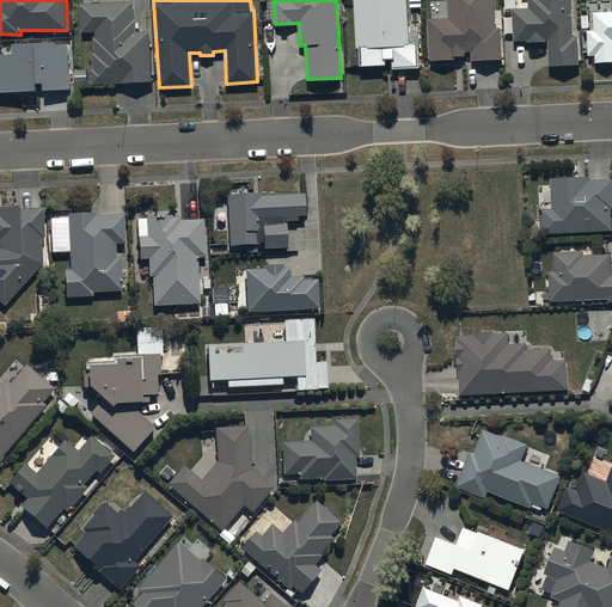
[(360,59),(360,67),(386,67),(386,61),(393,61),(393,69),(420,68),(420,43),(410,43),(408,0),(354,0),(356,59),(360,59)]
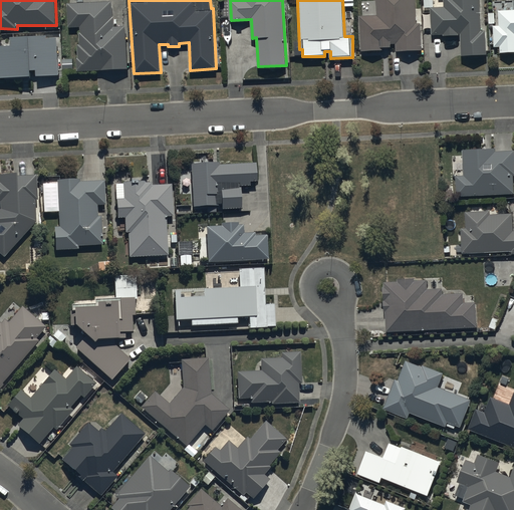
[(421,22),(417,22),(415,0),(375,0),(377,16),(360,16),(361,51),(382,50),(382,48),(391,48),(391,43),(396,43),(396,50),(422,49),(421,22)]
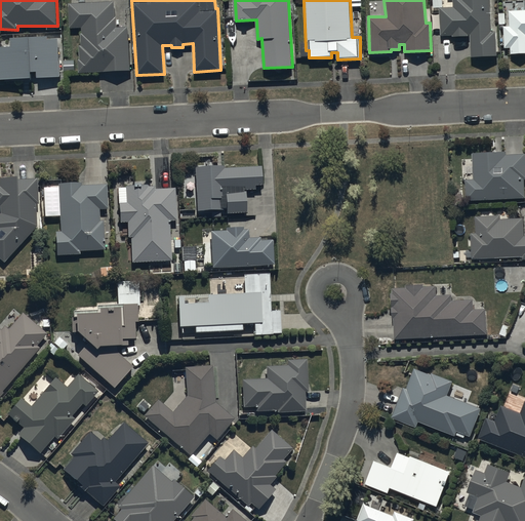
[(470,34),(472,56),(496,56),(496,32),(492,32),(490,0),(452,0),(453,6),(440,7),(441,35),(453,34),(453,36),(468,36),(468,34),(470,34)]
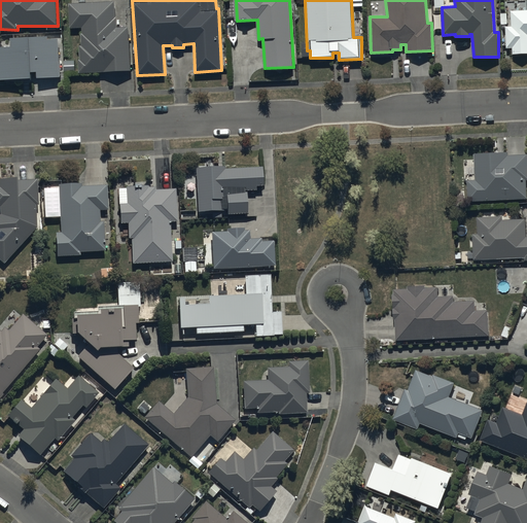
[(115,1),(69,3),(70,28),(82,28),(82,33),(81,33),(81,44),(79,44),(79,59),(78,59),(78,73),(131,71),(129,26),(117,26),(116,16),(115,16),(115,1)]
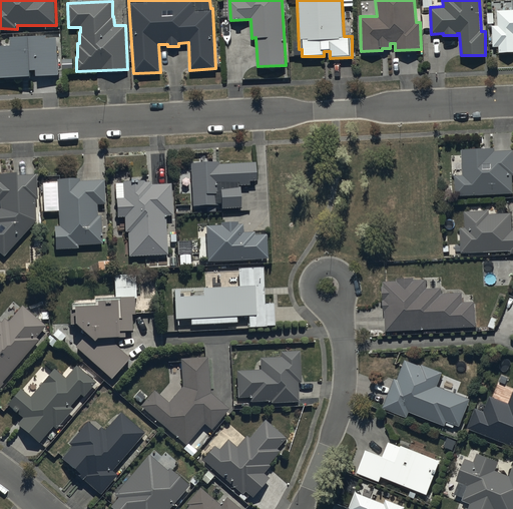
[(512,51),(512,8),(497,9),(498,25),(493,25),(494,46),(499,45),(499,52),(512,51)]
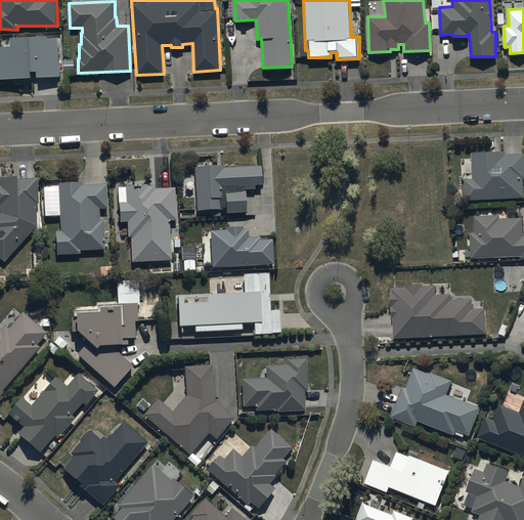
[(58,39),(11,39),(11,47),(0,47),(0,81),(32,82),(32,79),(60,77),(58,39)]
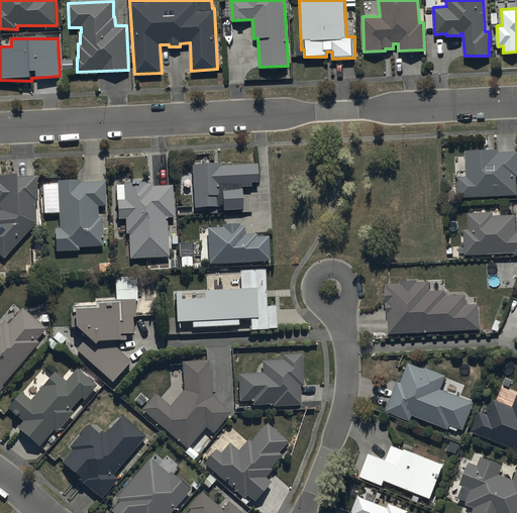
[(458,176),(458,196),(516,194),(516,191),(516,176),(516,151),(499,152),(499,149),(466,150),(467,176),(458,176)]
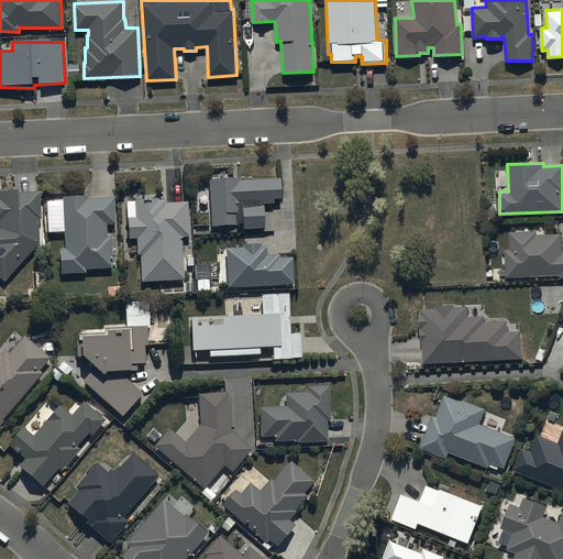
[(279,178),(240,181),(240,178),(208,179),(210,227),(242,226),(242,229),(264,229),(263,204),(273,204),(273,199),(280,199),(279,178)]
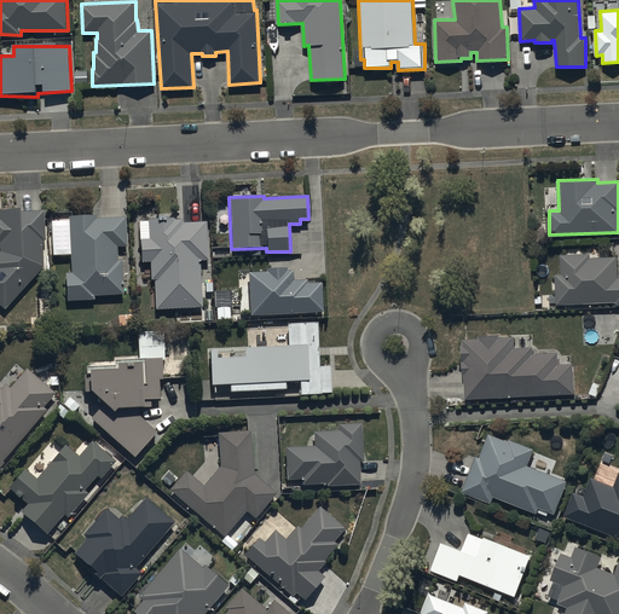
[(0,305),(4,308),(42,267),(41,241),(44,241),(42,212),(0,213),(0,305)]
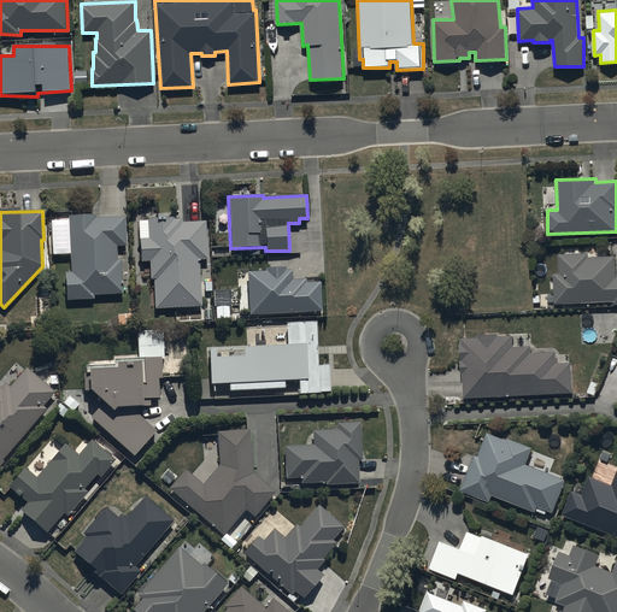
[(65,272),(66,299),(93,299),(93,294),(122,293),(122,258),(117,258),(117,246),(127,246),(125,216),(95,217),(95,215),(69,216),(70,272),(65,272)]
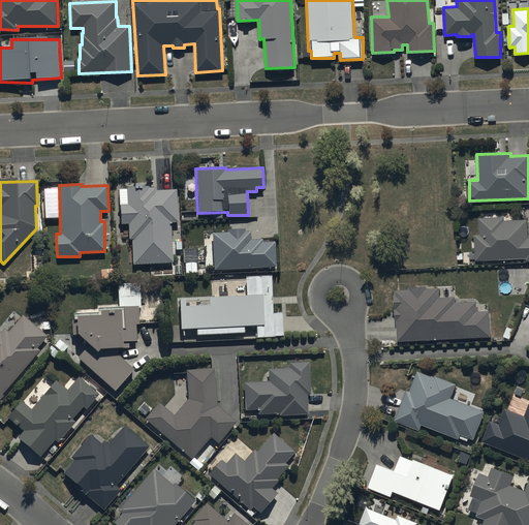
[(131,239),(132,264),(173,263),(170,222),(178,222),(177,189),(155,190),(155,188),(143,188),(143,184),(133,184),(133,188),(119,188),(120,223),(128,223),(129,239),(131,239)]
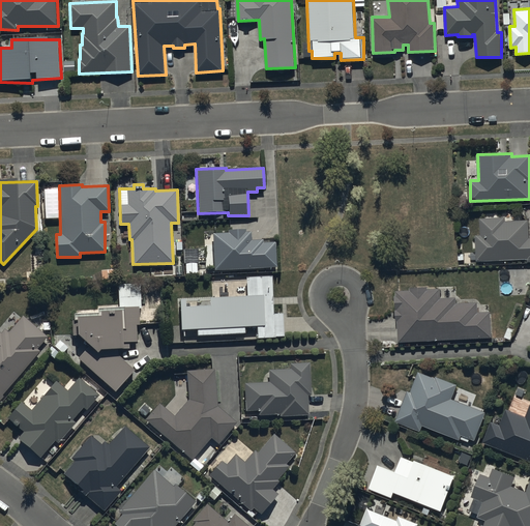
[(481,234),(475,235),(477,260),(527,258),(527,261),(529,260),(529,237),(529,238),(529,220),(506,221),(505,217),(480,218),(481,234)]
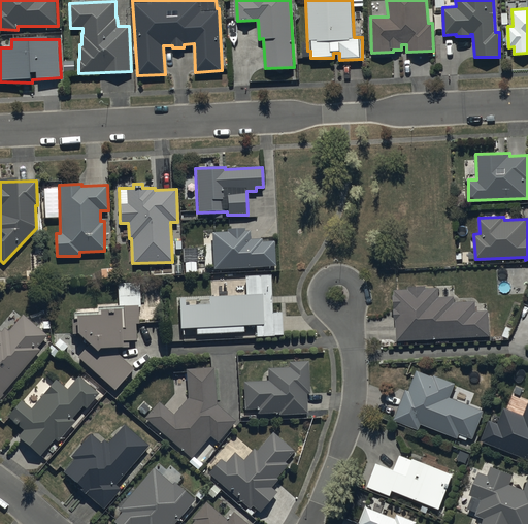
[(244,229),(229,229),(227,229),(227,232),(212,232),(212,267),(212,268),(275,266),(274,241),(262,242),(262,239),(251,239),(250,230),(244,230),(244,229)]
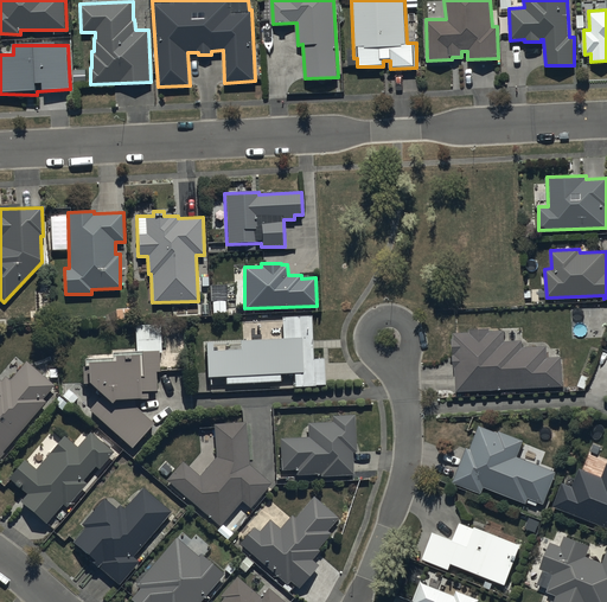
[(283,341),(238,343),(238,352),(212,353),(211,344),(205,344),(206,379),(225,378),(227,384),(280,382),(280,376),(294,375),(294,388),(325,386),(324,360),(313,360),(312,316),(282,318),(283,341)]
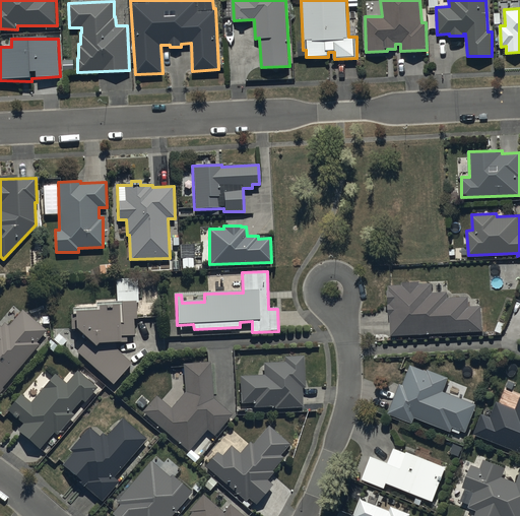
[(76,352),(112,384),(131,364),(115,349),(115,346),(119,346),(119,337),(133,337),(132,320),(136,319),(135,304),(137,303),(136,278),(115,279),(116,303),(95,304),(95,308),(74,309),(75,333),(85,342),(76,352)]
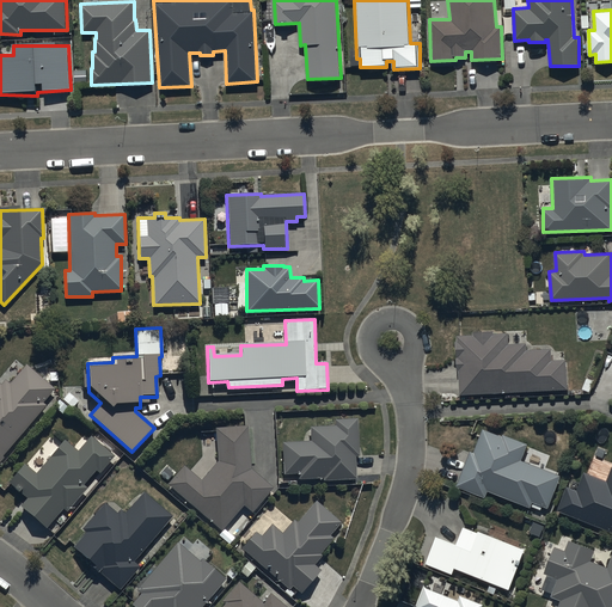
[(459,369),(459,393),(568,388),(567,359),(552,359),(552,349),(527,349),(526,343),(509,344),(508,332),(495,333),(494,331),(473,332),(473,335),(458,336),(458,341),(456,341),(458,369),(459,369)]
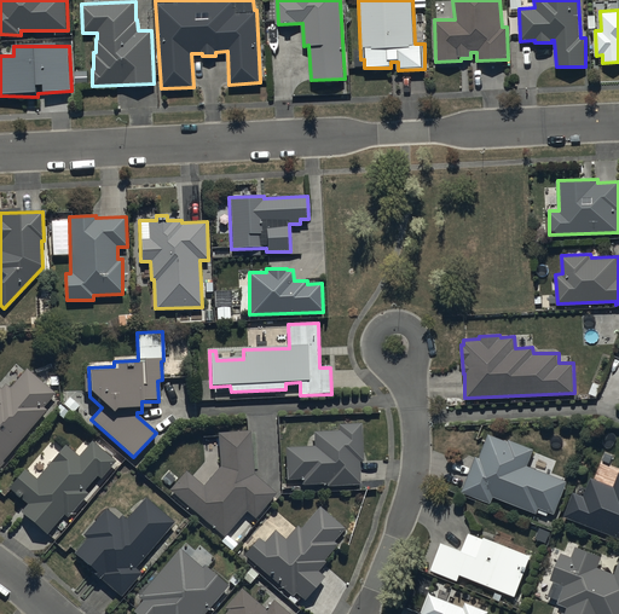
[(0,465),(4,462),(3,461),(47,409),(44,406),(55,393),(27,369),(9,388),(5,384),(1,388),(0,387),(0,465)]
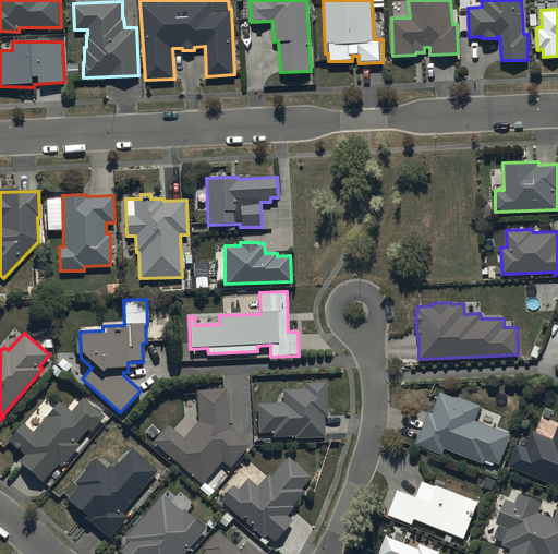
[(256,402),(257,432),(271,432),(271,436),(295,435),(295,438),(325,437),(324,416),(327,416),(326,382),(305,383),(305,388),(282,389),(283,401),(256,402)]
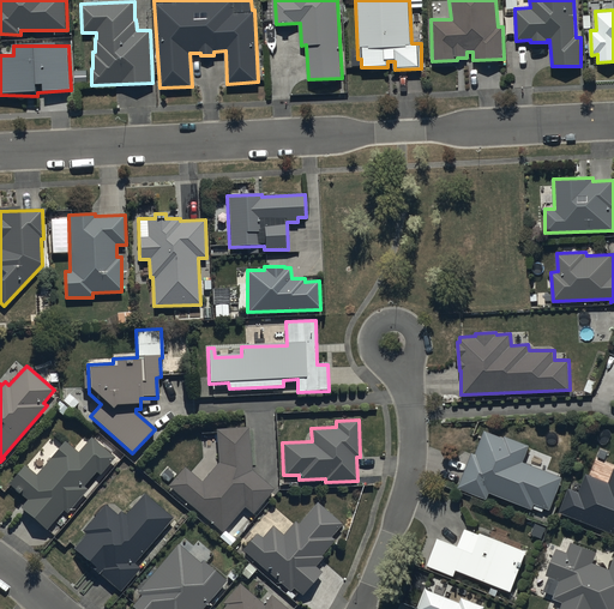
[(184,466),(168,487),(222,532),(245,506),(253,513),(274,489),(253,471),(248,427),(216,429),(218,462),(202,482),(184,466)]
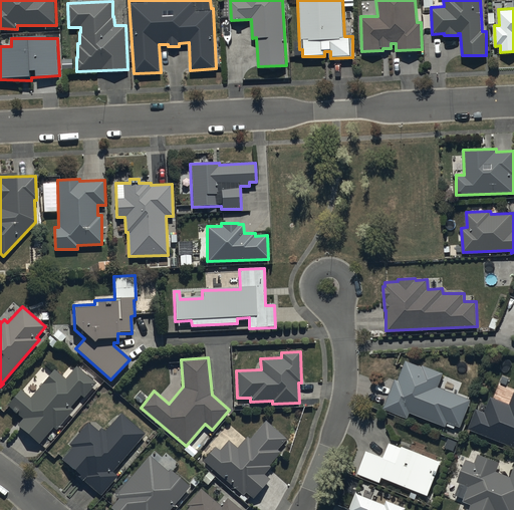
[(396,379),(383,409),(407,418),(409,412),(446,427),(448,421),(460,426),(471,399),(439,386),(444,372),(423,363),(422,366),(406,360),(398,380),(396,379)]
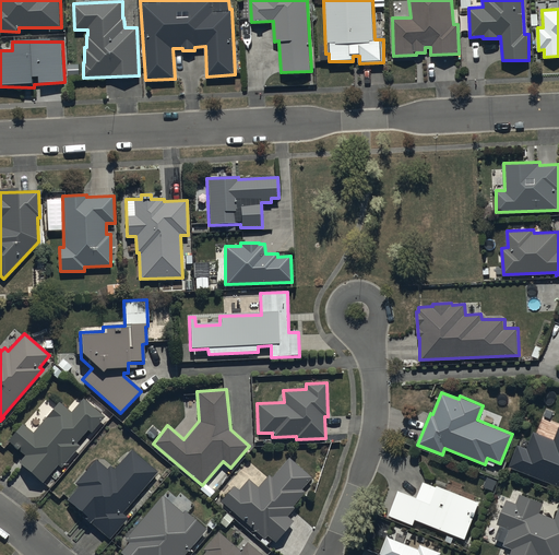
[(24,455),(18,463),(42,483),(57,464),(60,468),(79,445),(76,444),(88,429),(92,433),(104,417),(83,399),(71,412),(59,402),(33,433),(22,424),(8,440),(13,445),(11,448),(18,453),(20,450),(24,455)]
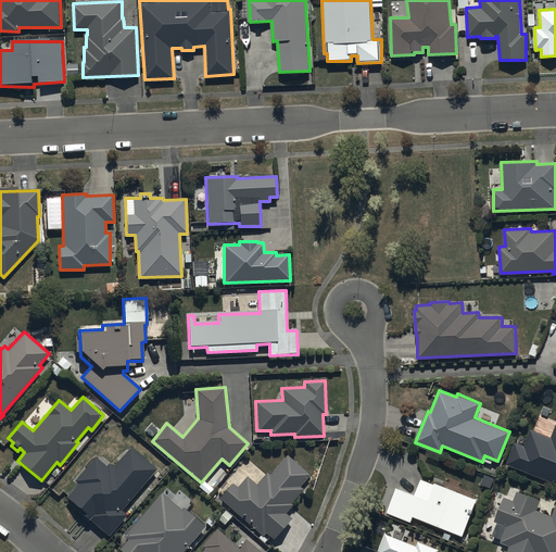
[(515,442),(506,463),(555,483),(555,425),(552,437),(531,428),(525,446),(515,442)]
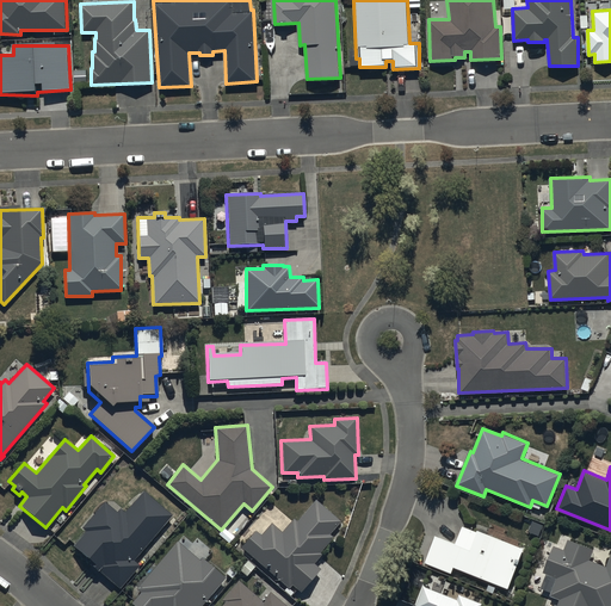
[(85,531),(72,545),(119,587),(139,566),(131,560),(171,514),(143,490),(124,512),(121,508),(116,513),(105,502),(82,529),(85,531)]
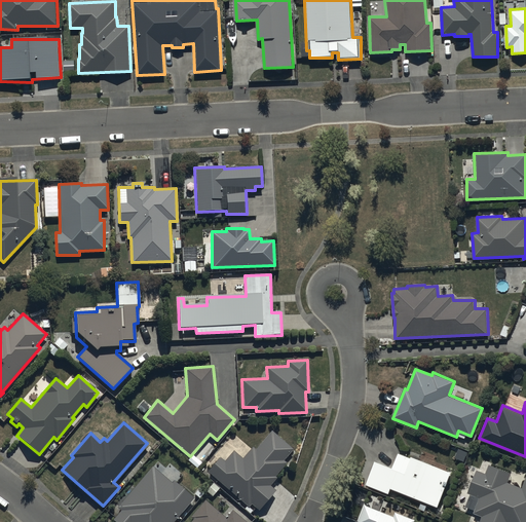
[(220,456),(208,472),(249,506),(251,502),(259,510),(275,489),(270,485),(276,477),(274,476),(286,461),(284,459),(293,448),(272,431),(257,449),(252,446),(241,458),(232,450),(224,460),(220,456)]
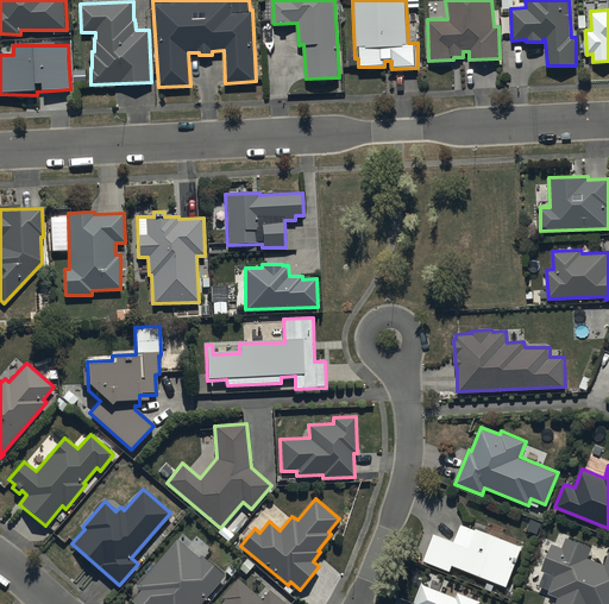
[(434,534),(424,561),(451,571),(452,566),(508,586),(522,548),(460,526),(454,542),(434,534)]
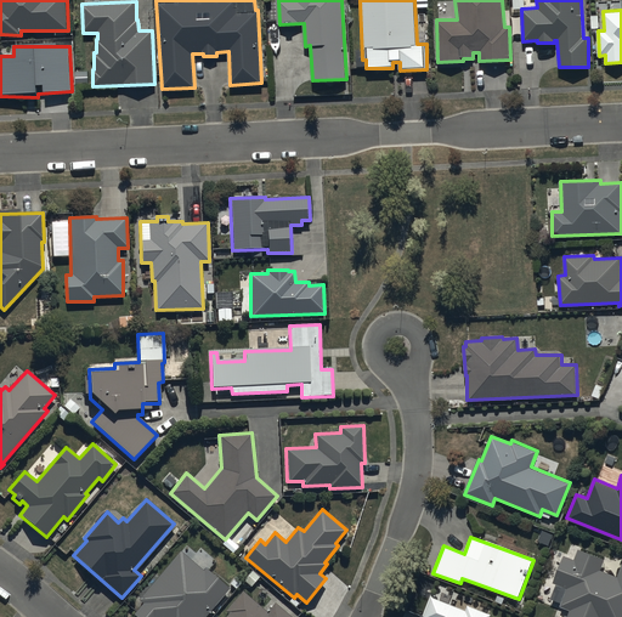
[(570,609),(566,616),(621,616),(621,564),(617,576),(601,569),(605,559),(580,548),(575,560),(565,556),(553,583),(567,589),(561,605),(570,609)]
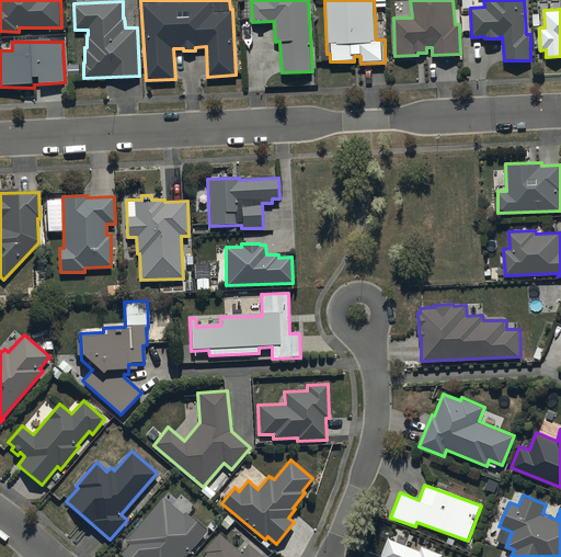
[(128,544),(119,555),(122,556),(184,556),(206,532),(184,513),(183,515),(162,498),(126,542),(128,544)]
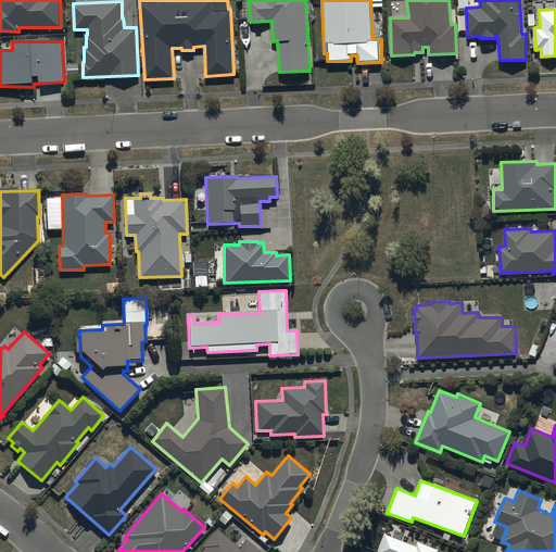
[(260,551),(245,539),(239,548),(217,528),(203,546),(205,548),(201,551),(260,551)]
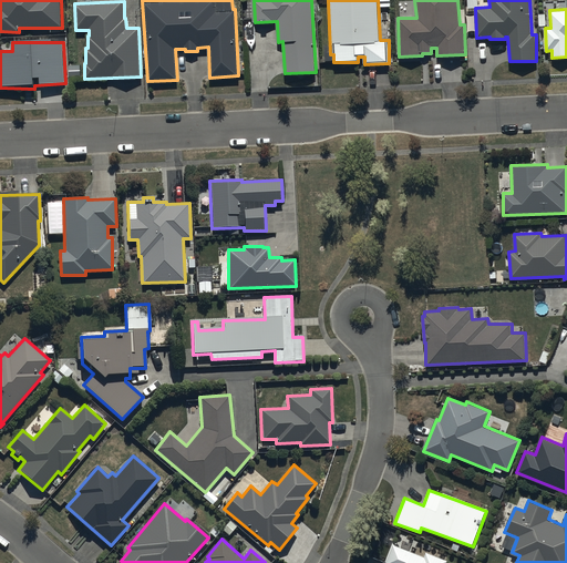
[(446,562),(447,560),(426,552),(425,556),(394,544),(385,562),(446,562)]
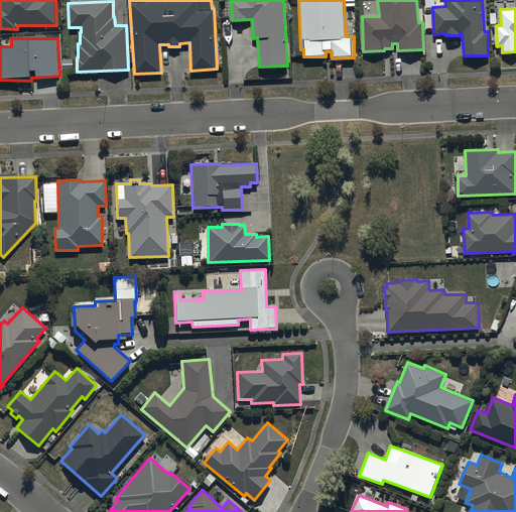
All buildings are outlined.
